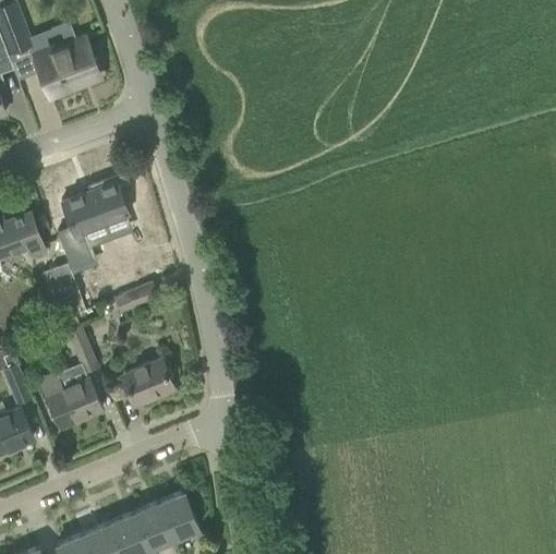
[(0,9),(0,31),(8,51),(10,56),(33,47),(15,3),(0,9)]
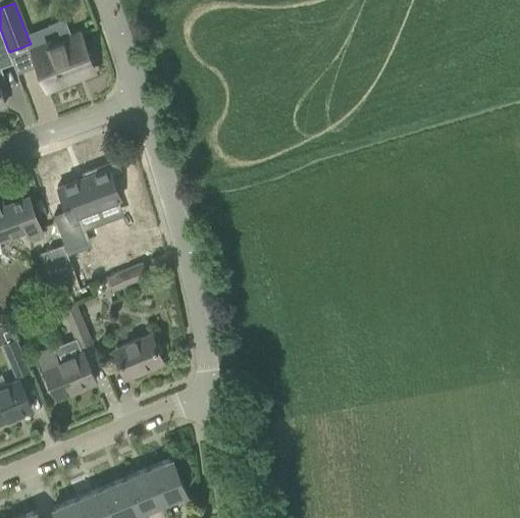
[(34,55),(41,73),(48,93),(80,81),(76,74),(93,68),(82,37),(34,55)]
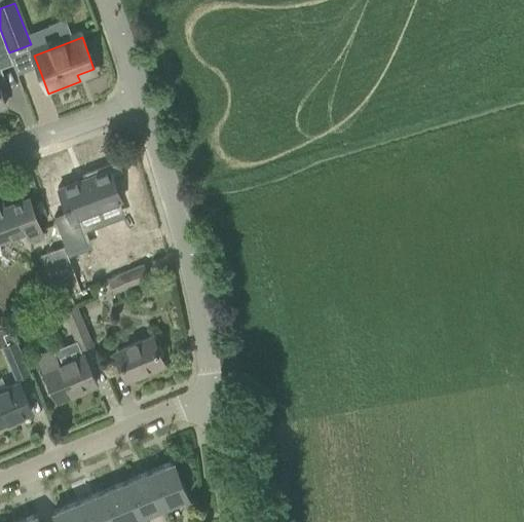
[(83,219),(104,211),(122,203),(114,183),(124,179),(119,163),(83,177),(85,183),(59,193),(64,206),(76,201),(83,219)]
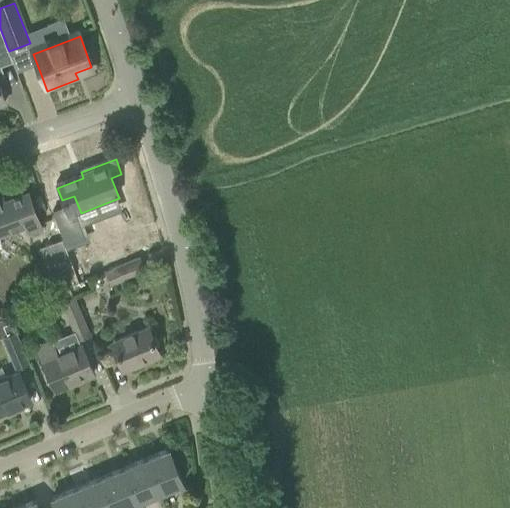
[(43,234),(28,197),(4,206),(3,202),(0,203),(0,251),(2,251),(0,238),(25,229),(29,239),(43,234)]
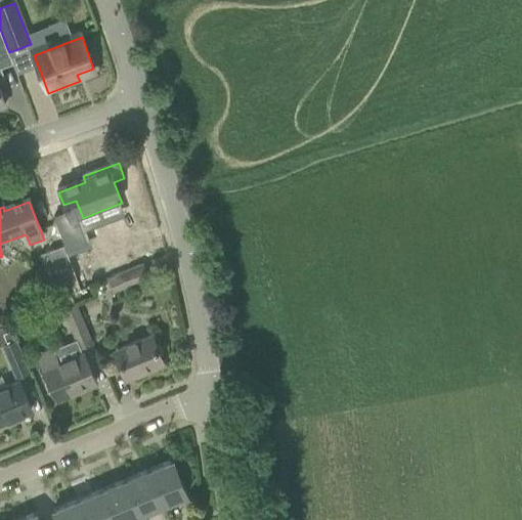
[(42,257),(55,291),(66,287),(70,298),(82,293),(66,249),(42,257)]
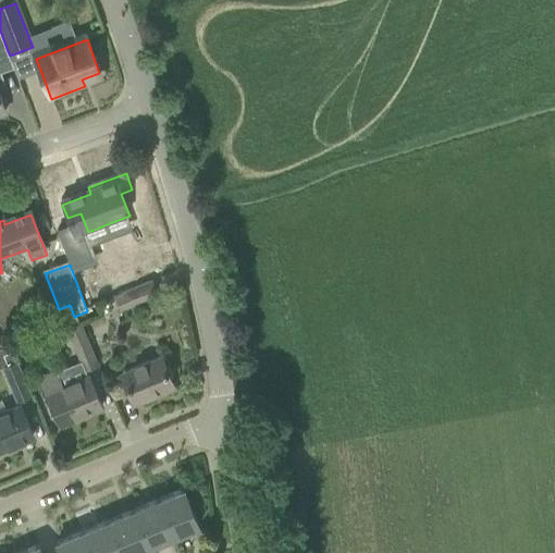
[(122,314),(138,306),(158,297),(152,285),(116,300),(122,314)]
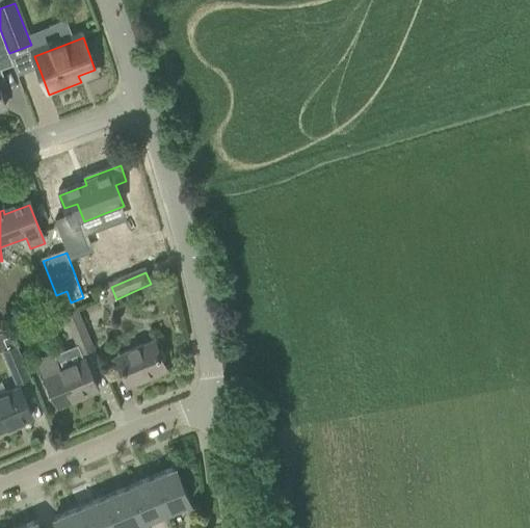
[(78,312),(64,317),(81,358),(95,351),(78,312)]
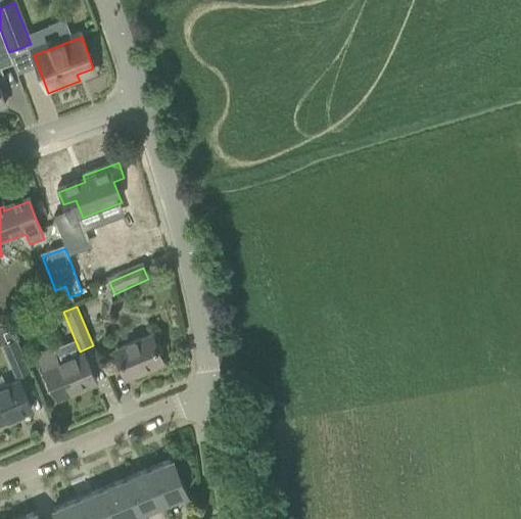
[(30,375),(8,326),(0,329),(0,347),(3,346),(17,380),(30,375)]
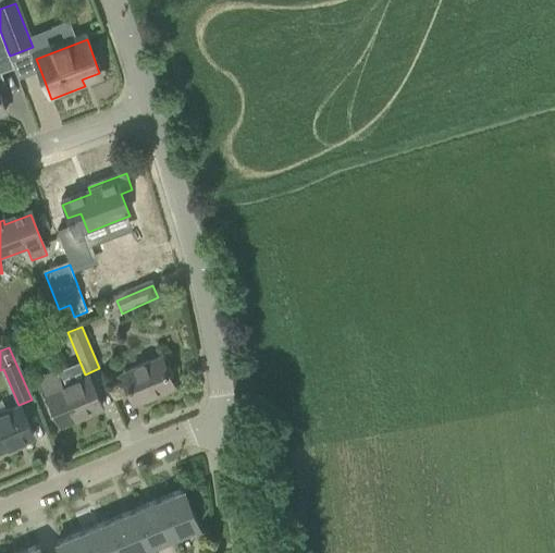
[(162,360),(142,369),(123,377),(136,407),(174,391),(162,360)]
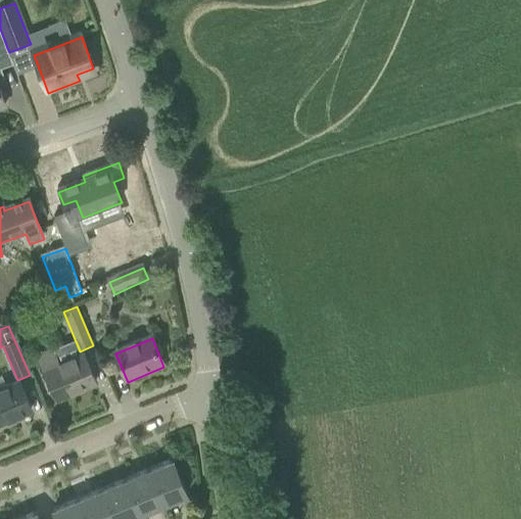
[(84,357),(60,366),(54,350),(39,357),(58,402),(96,386),(84,357)]
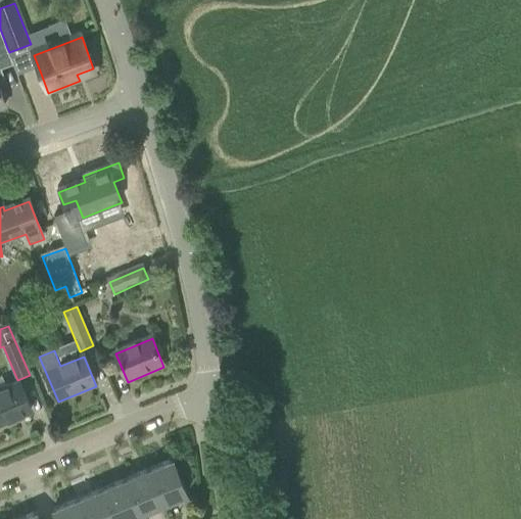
[(20,384),(0,392),(0,426),(32,413),(20,384)]
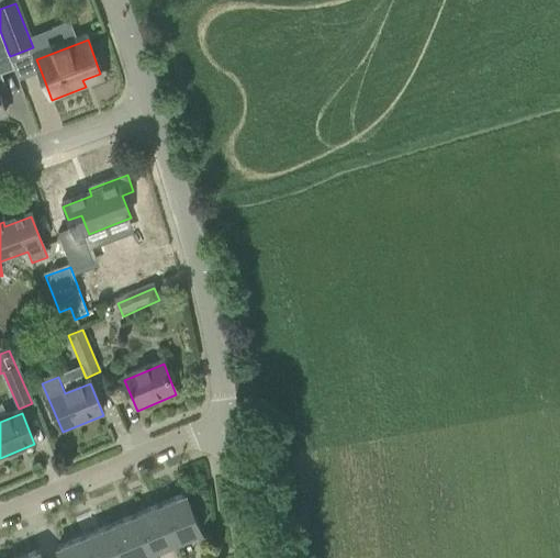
[(176,545),(182,543),(202,534),(187,497),(160,508),(176,545)]
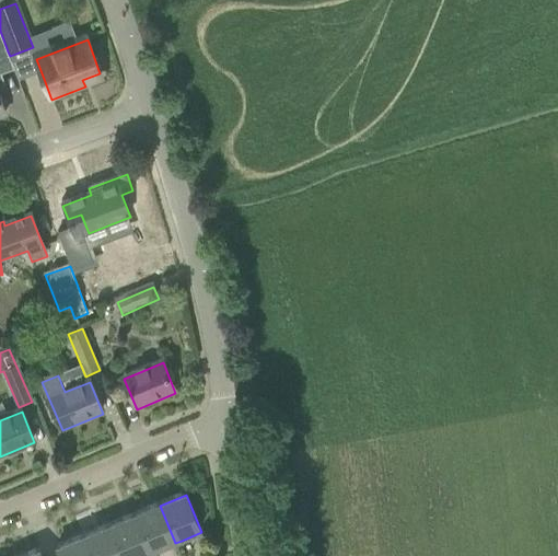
[(150,554),(175,543),(160,506),(135,517),(150,554)]
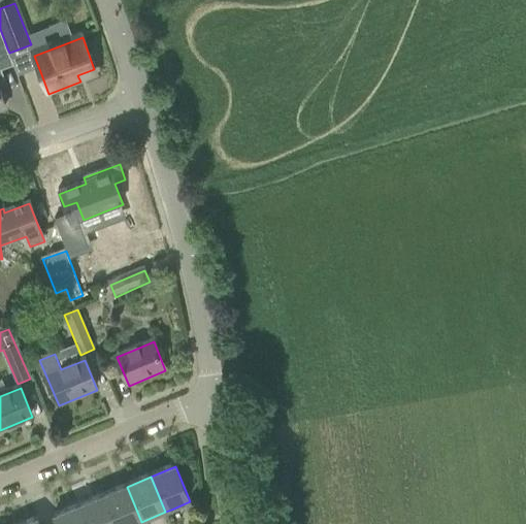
[(127,487),(103,497),(113,523),(138,523),(141,522),(127,487)]
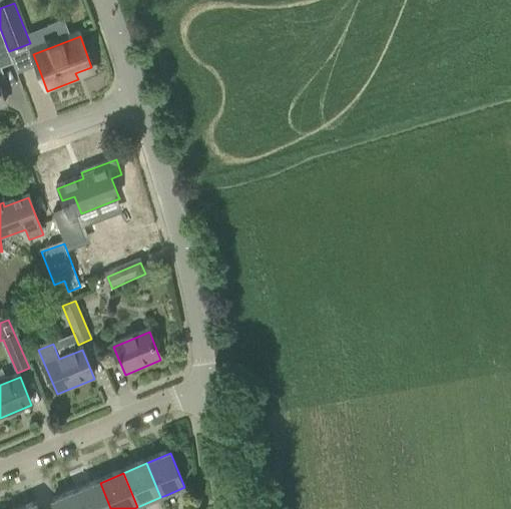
[(110,508),(100,483),(77,493),(83,508),(110,508)]
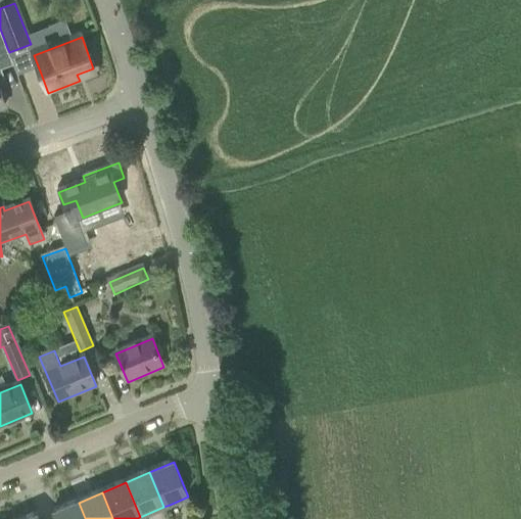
[(54,513),(56,518),(85,518),(79,503),(54,513)]
